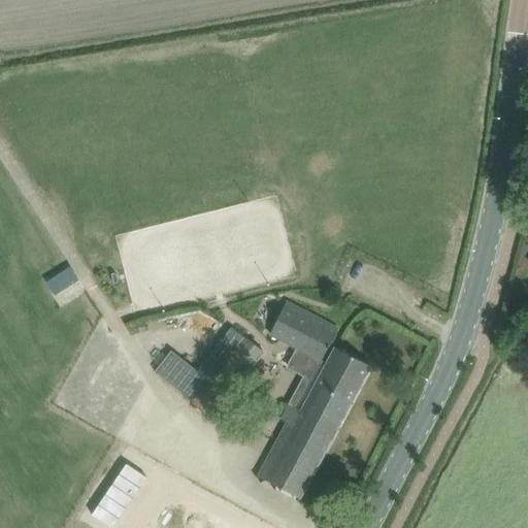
[(269,333),(302,351),(321,361),(337,329),(286,301),(269,333)]
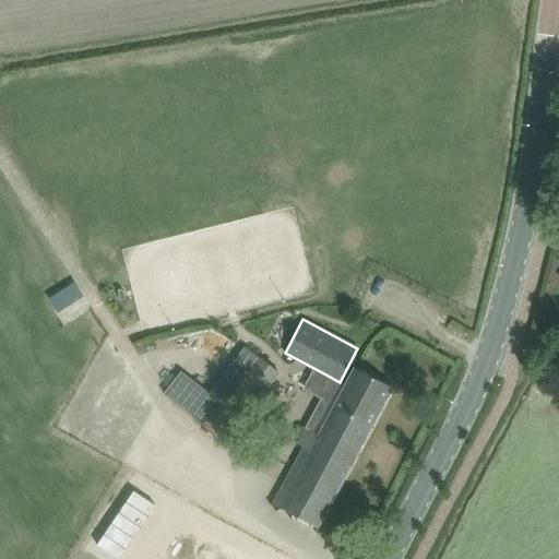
[(202,428),(222,443),(277,372),(258,357),(202,428)]
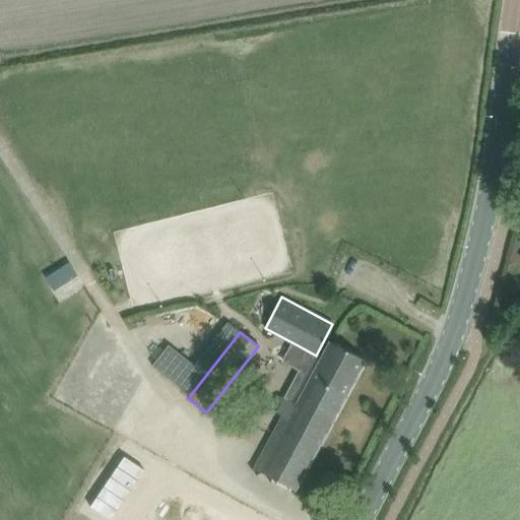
[(253,468),(296,491),(365,361),(329,342),(296,404),(284,398),(276,412),(281,415),(253,468)]
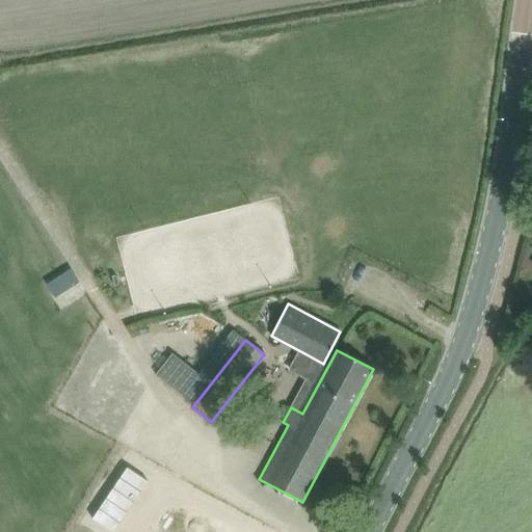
[(266,442),(261,452),(269,456),(274,446),(266,442)]
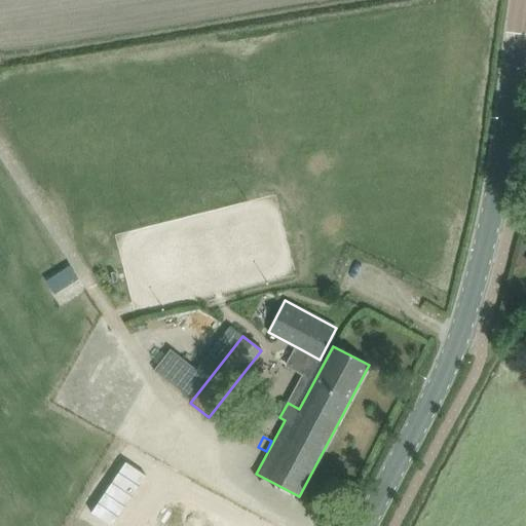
[(125,461),(90,513),(110,525),(111,525),(146,476),(125,461)]
